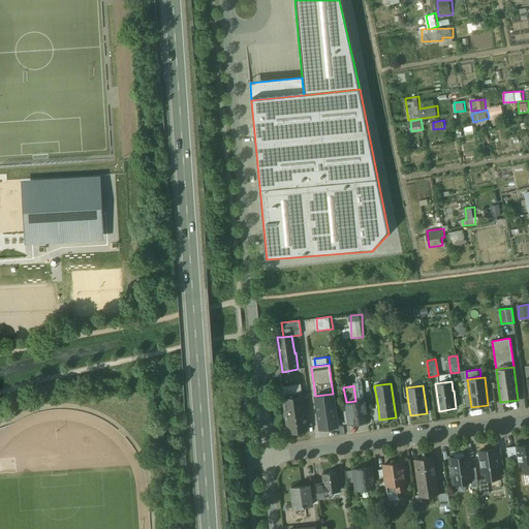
[(333,394),(315,396),(319,428),(337,426),(333,394)]
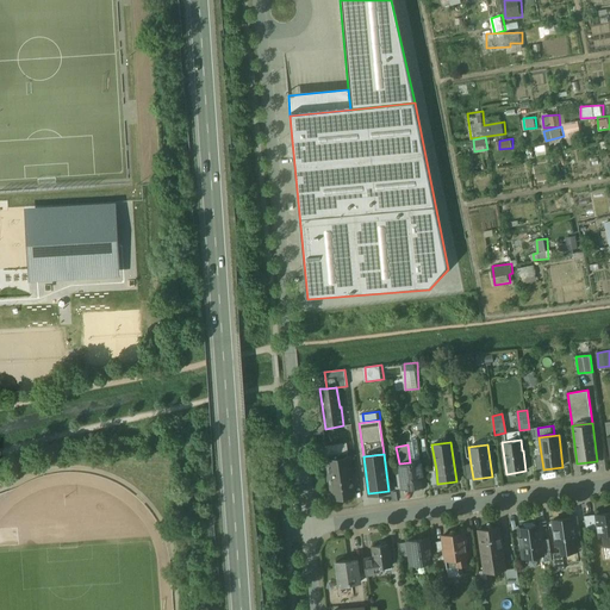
[(348,456),(328,459),(332,499),(354,496),(348,456)]
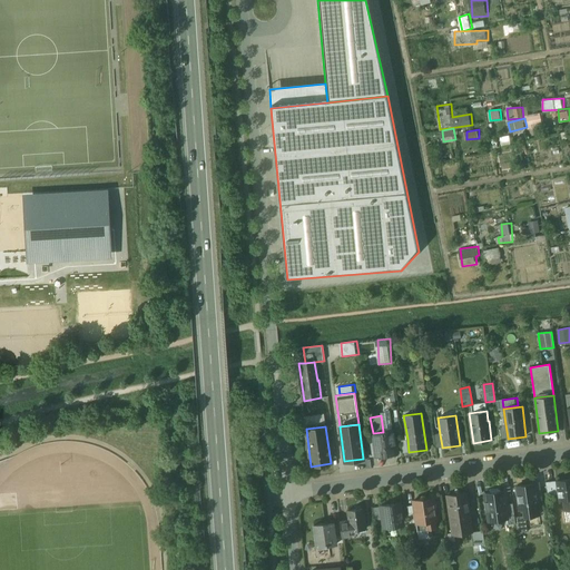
[(383,432),(373,433),(374,442),(375,455),(376,457),(395,454),(392,431),(383,432)]
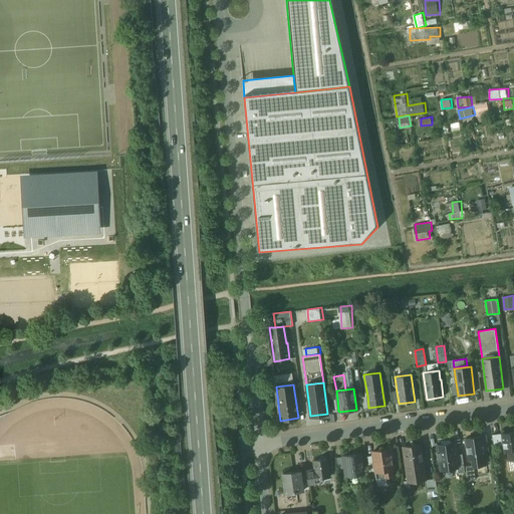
[(513,431),(501,434),(503,446),(504,451),(508,450),(513,449),(513,431)]
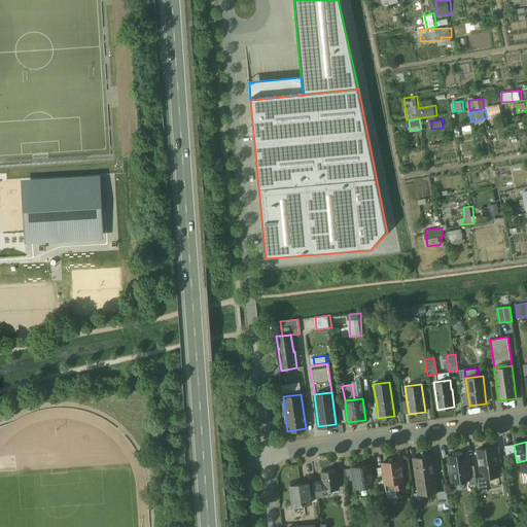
[(514,445),(504,446),(506,459),(516,457),(514,445)]
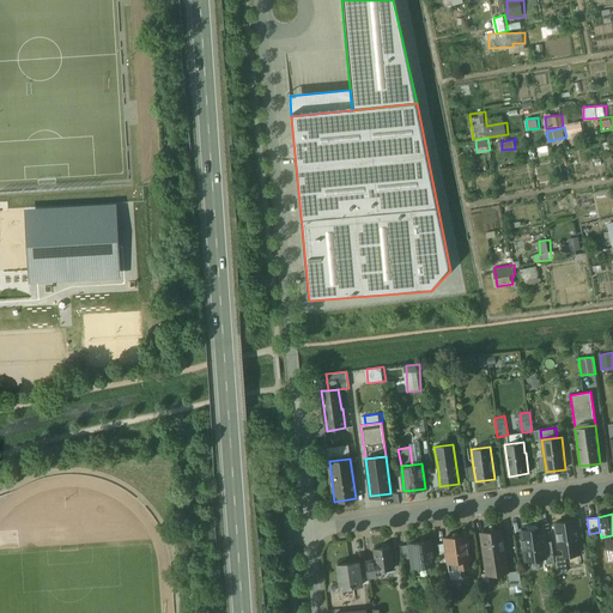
[(576,521),(556,523),(558,544),(563,542),(568,542),(569,546),(578,544),(576,521)]
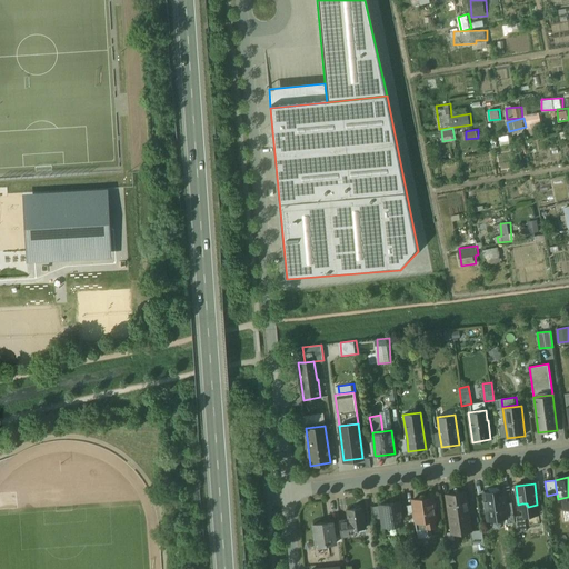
[(499,488),(488,489),(488,491),(483,492),(487,521),(493,520),(493,521),(501,520),(500,519),(507,518),(505,503),(505,502),(503,498),(502,489),(500,490),(499,488)]
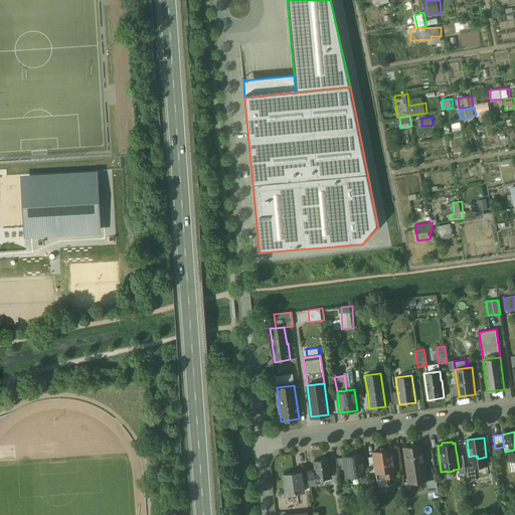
[(425,478),(420,447),(404,449),(408,481),(425,478)]
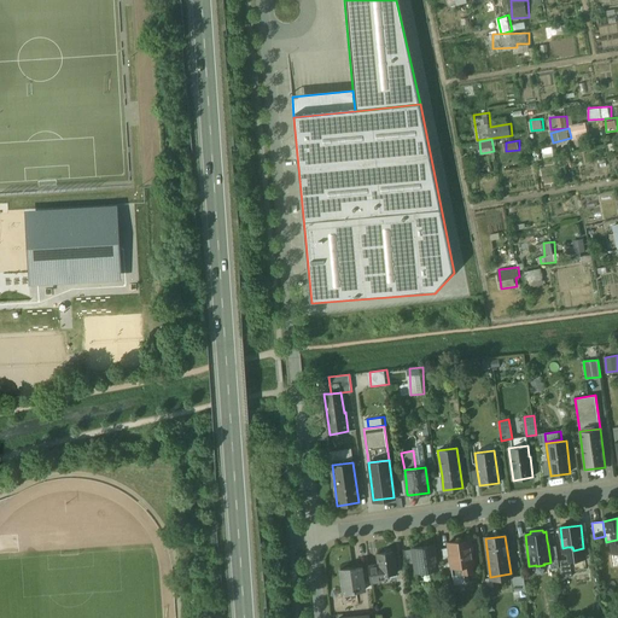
[(470,540),(448,543),(448,548),(450,566),(452,567),(461,566),(471,564),(473,564),(470,540)]
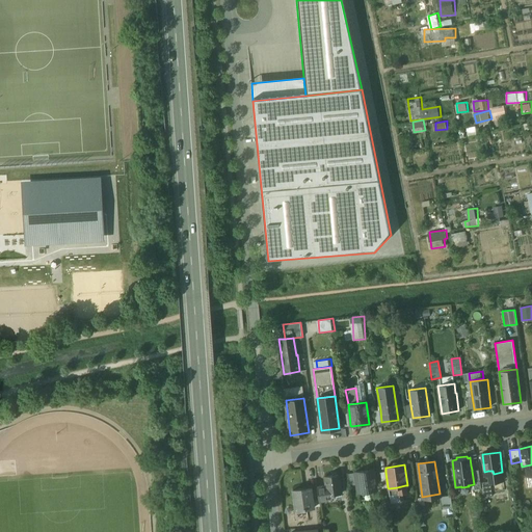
[(374,470),(355,472),(356,473),(357,484),(358,493),(377,490),(374,470)]
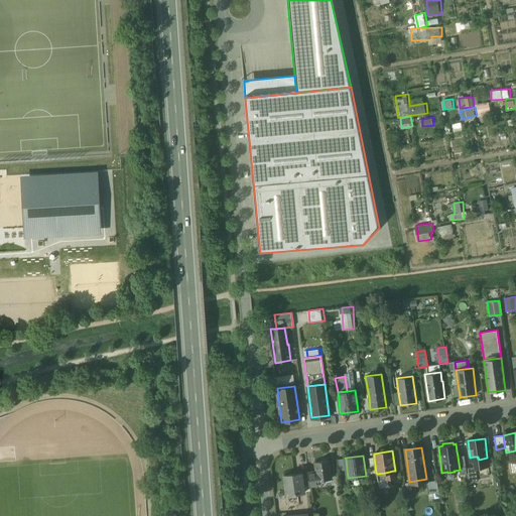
[(466,469),(464,456),(458,457),(460,470),(460,475),(467,474),(466,469)]
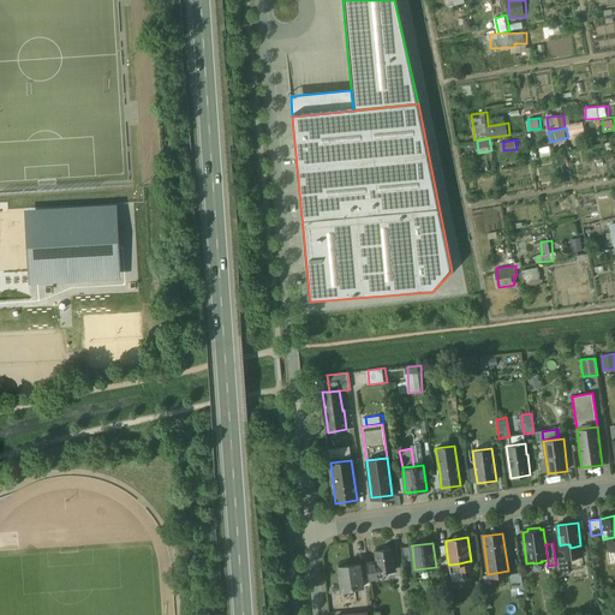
[(580,545),(571,548),(569,544),(565,544),(567,557),(583,555),(580,545)]
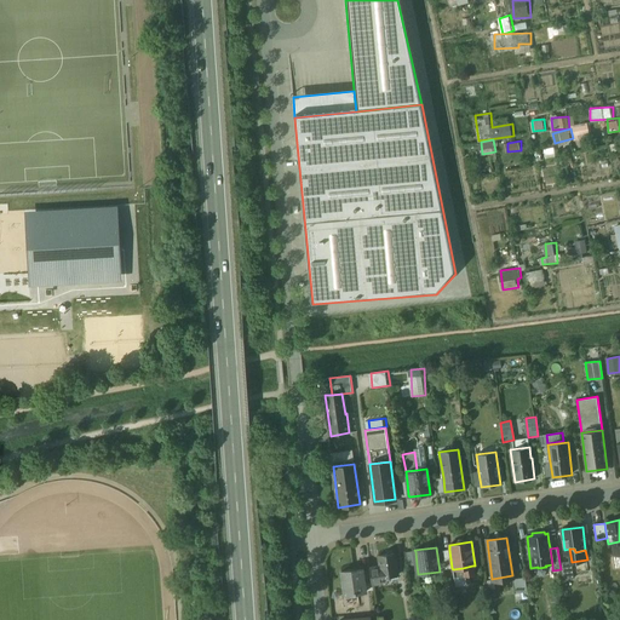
[(415,551),(407,552),(408,566),(417,564),(415,551)]
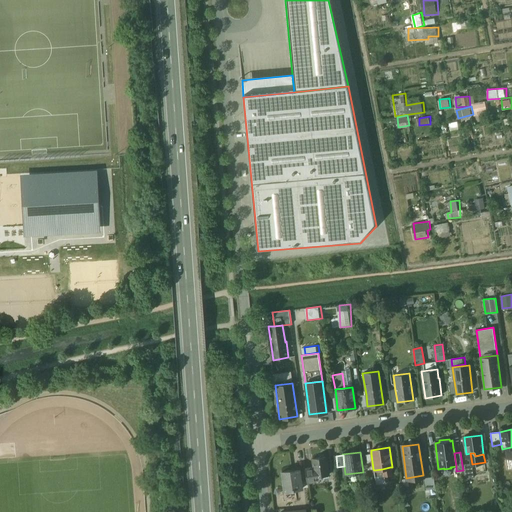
[(326,456),(313,458),(314,468),(316,476),(329,474),(326,456)]
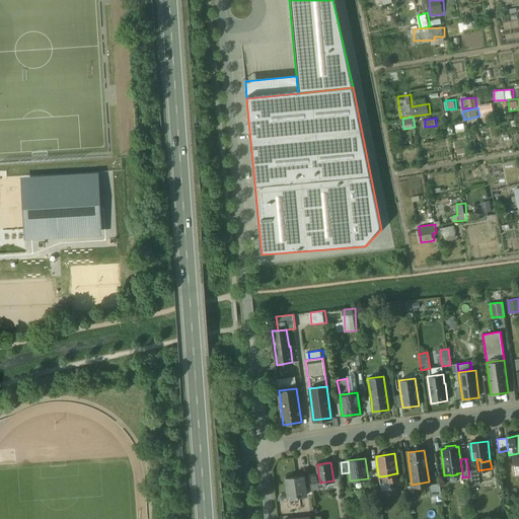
[(478,470),(468,471),(469,476),(470,486),(480,484),(478,470)]
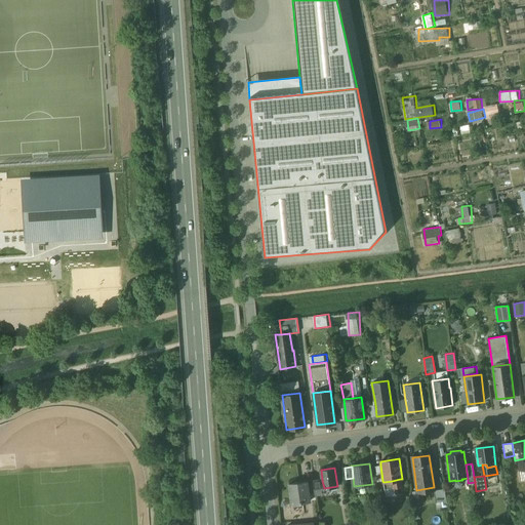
[(322,480),(314,481),(315,493),(325,492),(324,488),(322,480)]
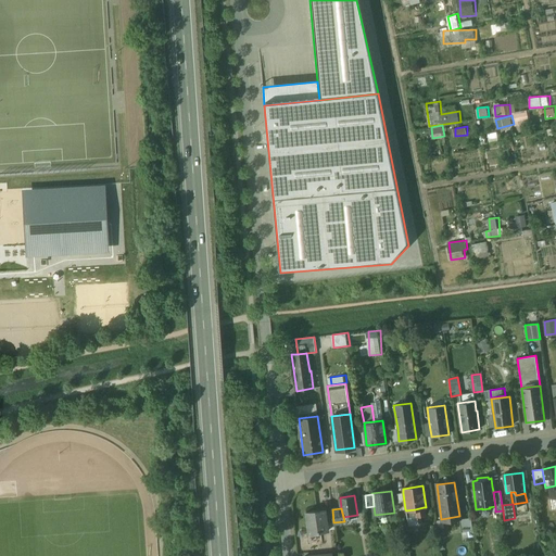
[(324,509),(306,512),(310,534),(327,531),(324,509)]
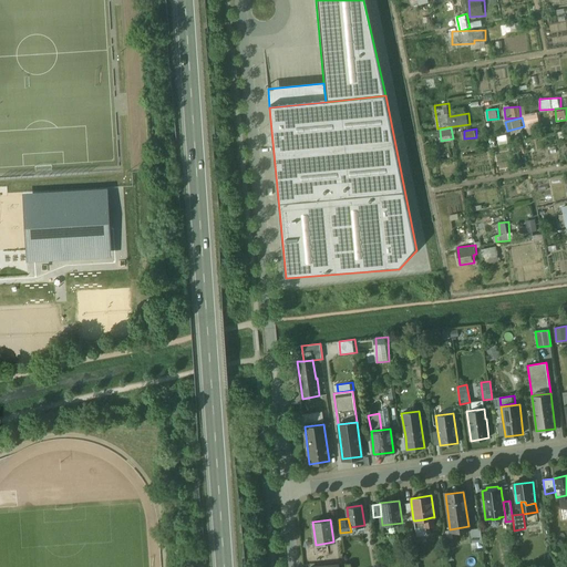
[(423,519),(414,521),(415,528),(424,526),(423,519)]
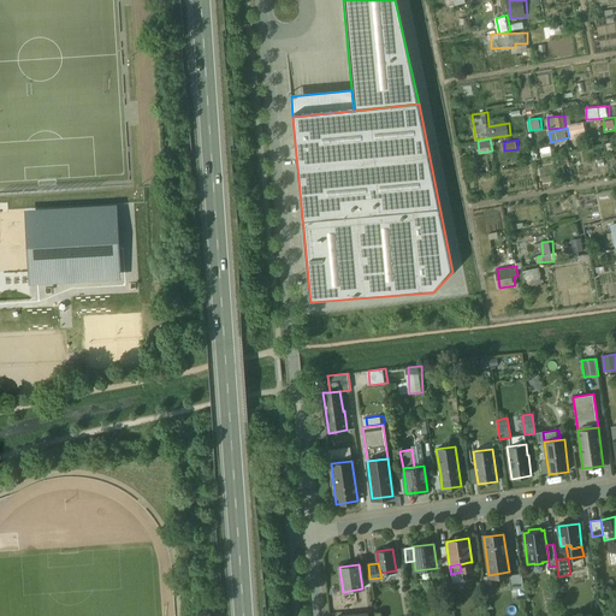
[(523,574),(511,575),(514,588),(526,587),(523,574)]
